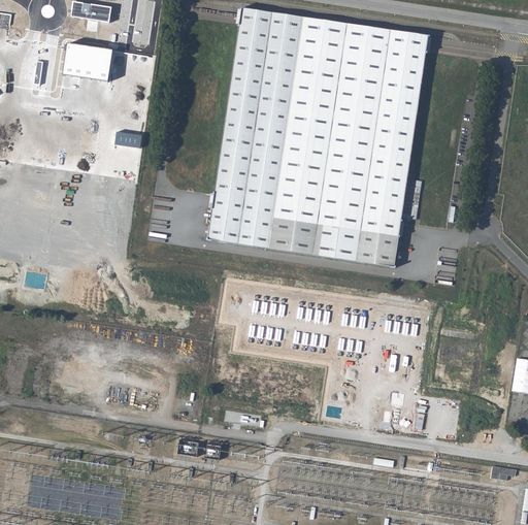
[(111,4),(81,0),(74,0),(71,15),(109,21),(111,4)]
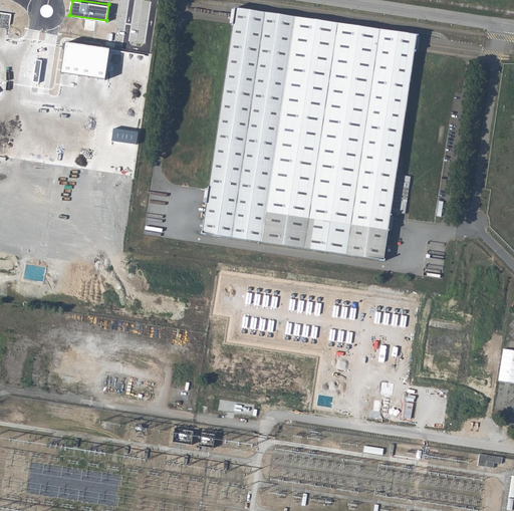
[(238,6),(204,229),(381,259),(390,206),(399,208),(404,174),(395,173),(414,49),(416,35),(416,34),(252,9),(238,6)]
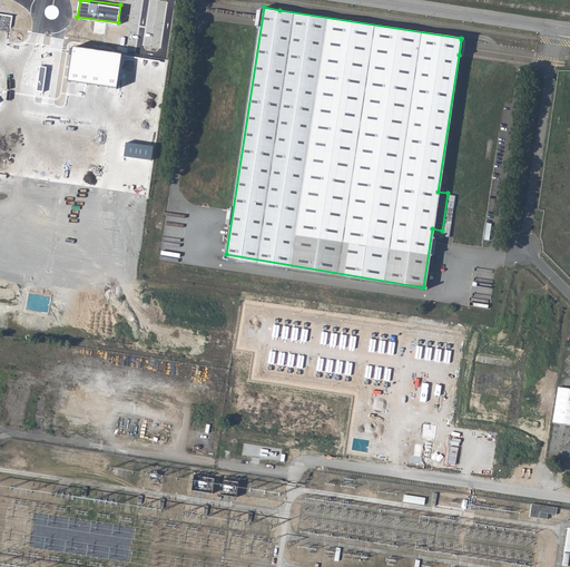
[(72,45),(68,79),(117,86),(121,52),(72,45)]
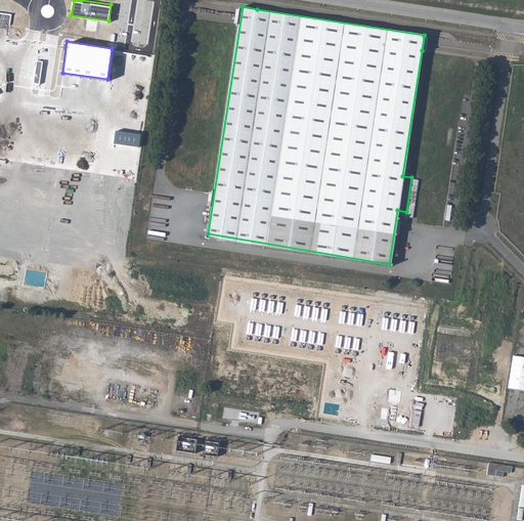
[(43,58),(37,57),(34,80),(40,81),(43,58)]
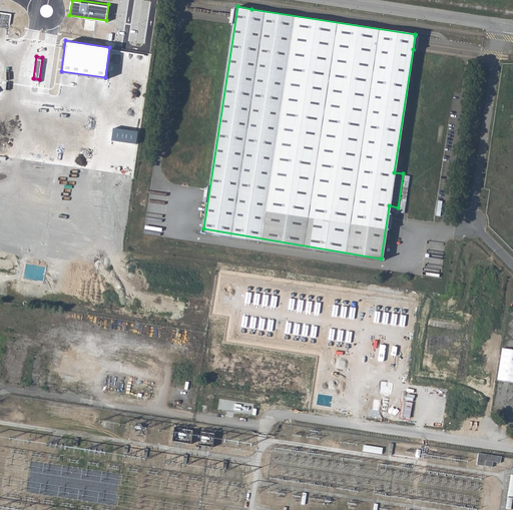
[(386,343),(380,342),(378,358),(384,359),(386,343)]
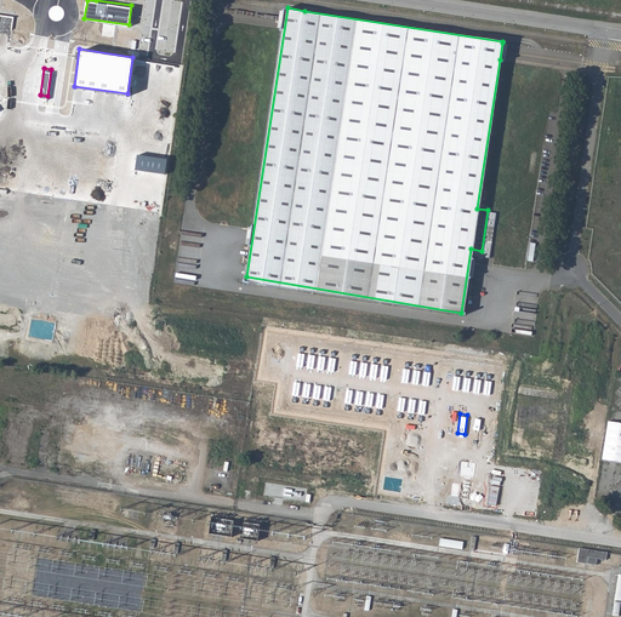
[(462,538),(439,535),(438,542),(461,546),(462,538)]
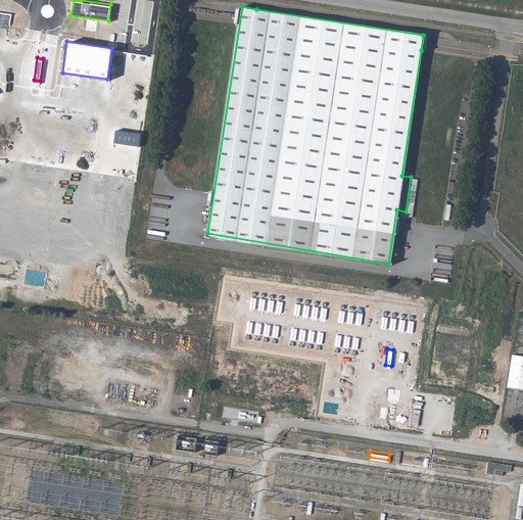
[(487,471),(503,473),(504,468),(511,470),(512,466),(488,463),(487,471)]
